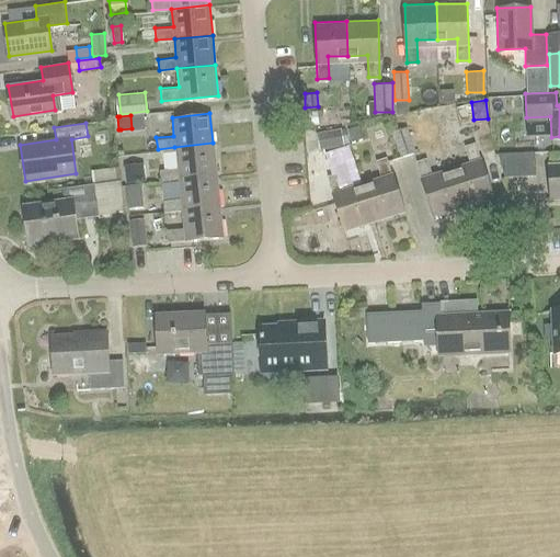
[(346,127),(350,140),(362,138),(358,124),(346,127)]
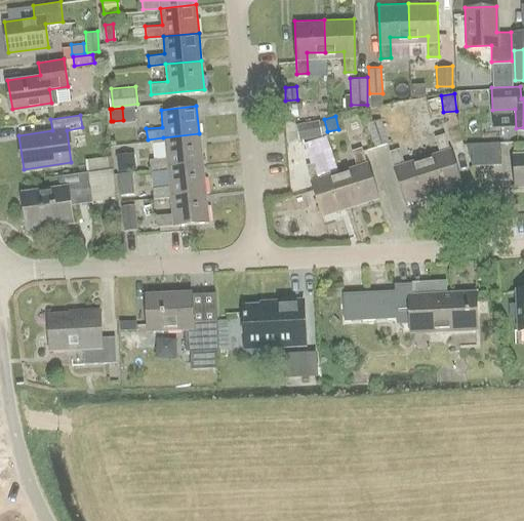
[(320,131),(318,118),(296,122),(298,134),(320,131)]
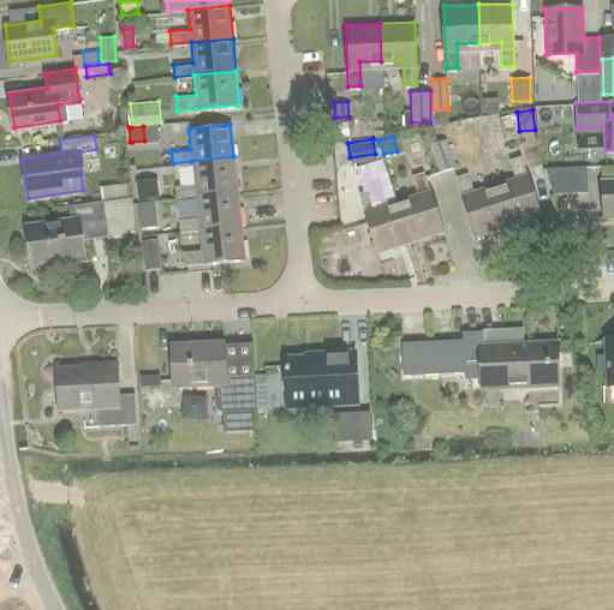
[(454,166),(446,138),(430,143),(439,171),(454,166)]
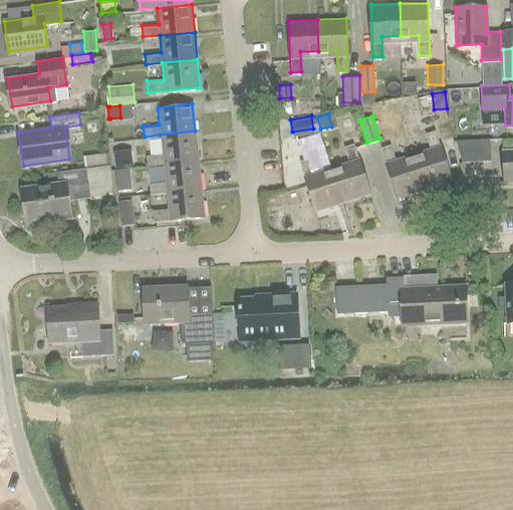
[(430,148),(413,153),(423,188),(450,179),(435,130),(425,133),(430,148)]
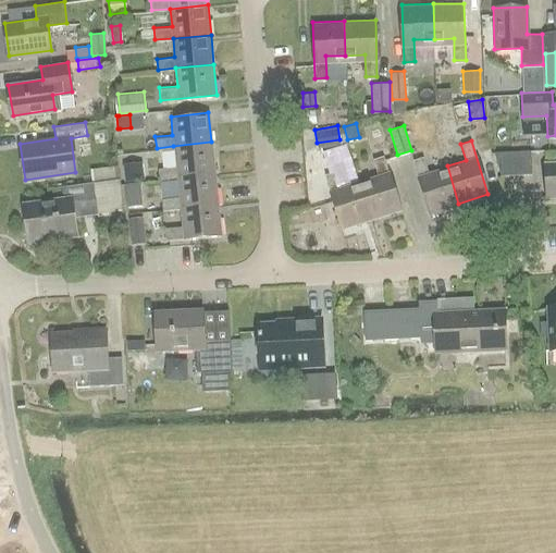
[(214,173),(211,142),(173,146),(175,164),(158,167),(159,179),(176,176),(214,173)]
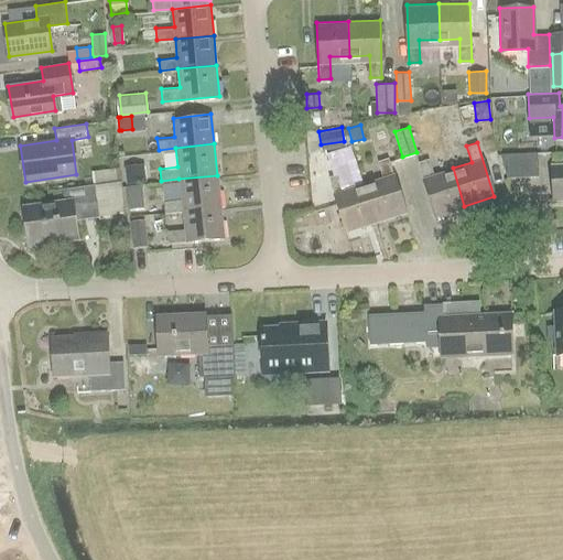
[(507,176),(538,175),(537,151),(499,153),(507,176)]
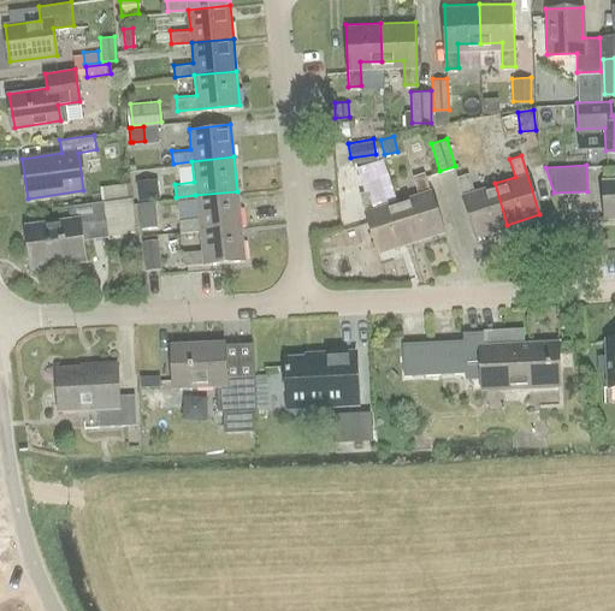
[(419,193),(397,200),(411,241),(443,231),(425,171),(413,175),(419,193)]
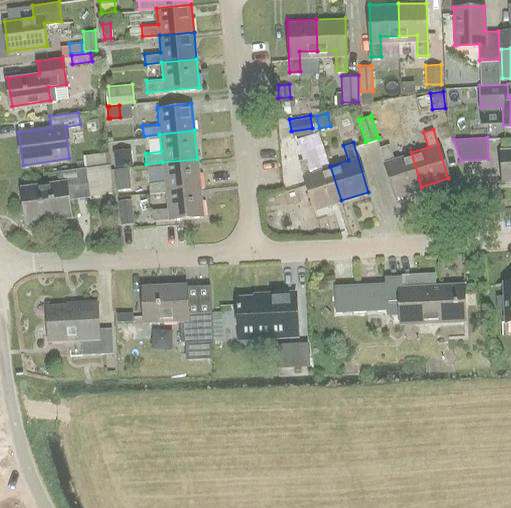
[(421,187),(411,152),(393,158),(389,142),(379,145),(394,195),(421,187)]
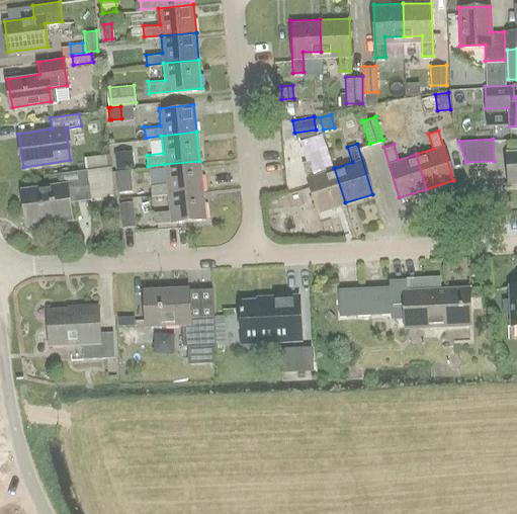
[(516,150),(506,151),(507,182),(516,181),(516,150)]
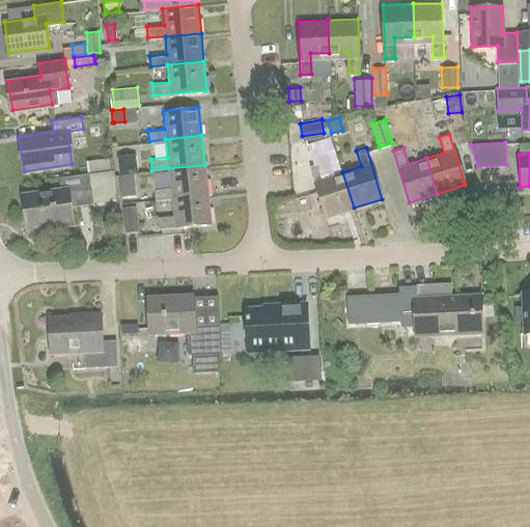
[(130,155),(117,156),(117,160),(118,172),(131,170),(130,155)]
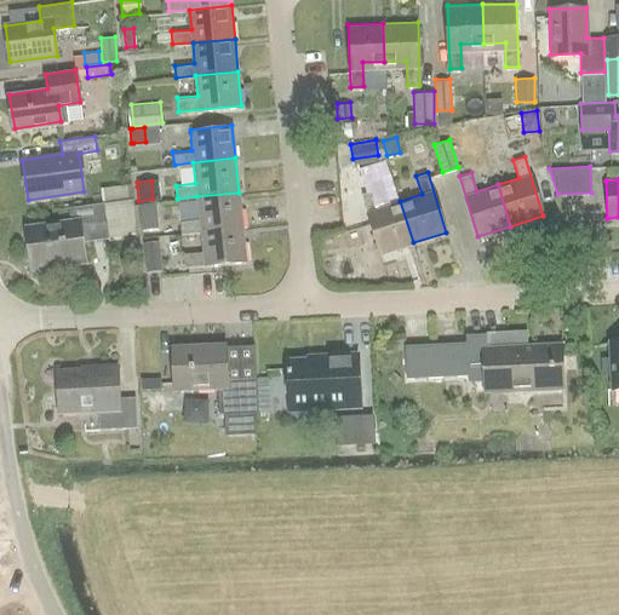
[(413,242),(400,201),(378,207),(372,189),(362,193),(380,252),(413,242)]
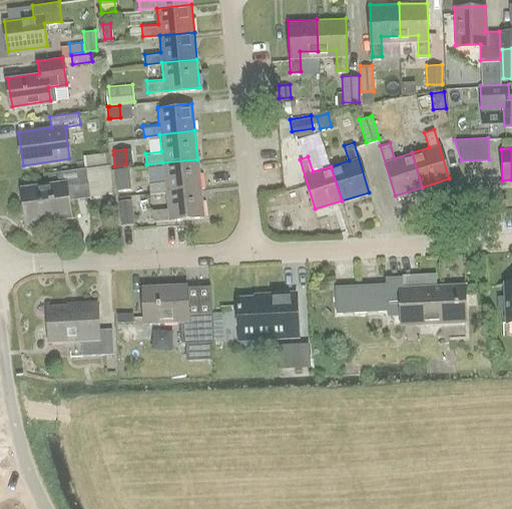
[(200,186),(197,159),(162,162),(164,178),(148,180),(149,191),(165,189),(200,186)]
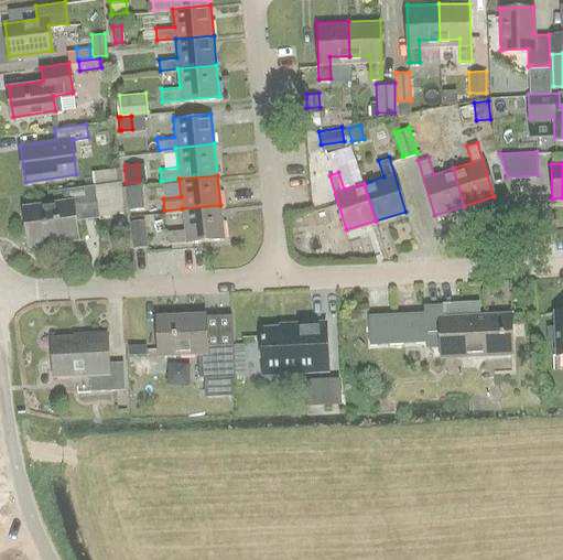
[(74,218),(98,215),(94,183),(63,187),(65,201),(24,206),(30,244),(76,237),(74,218)]
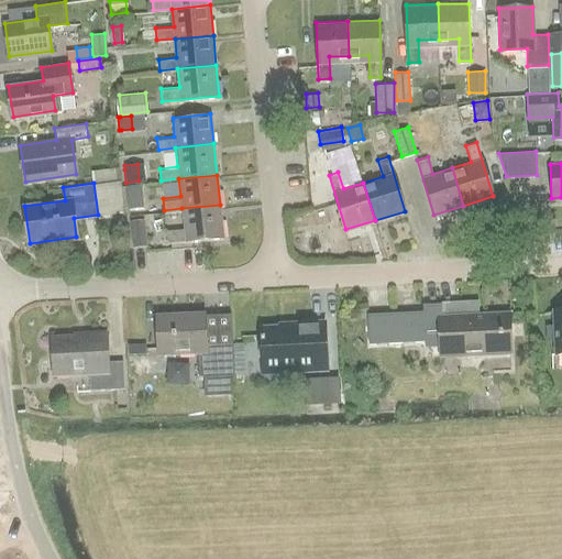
[(140,183),(127,185),(129,206),(142,205),(140,183)]
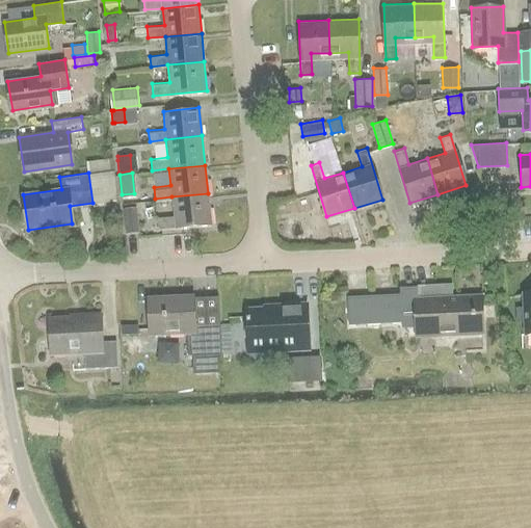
[(211,223),(208,193),(171,196),(174,214),(157,215),(158,229),(211,223)]
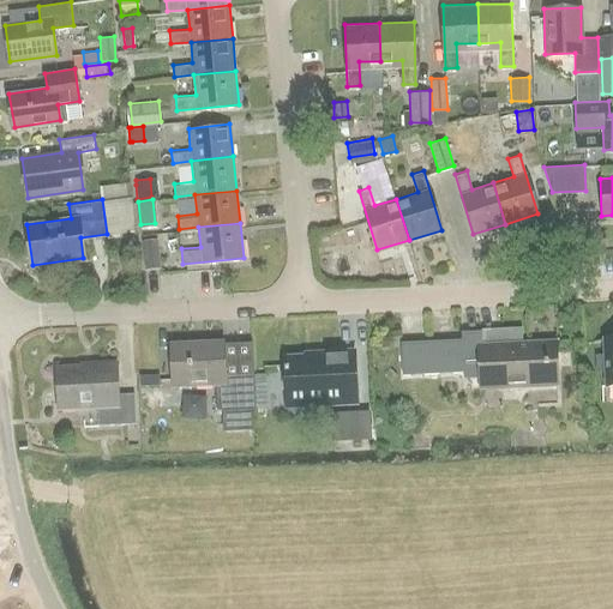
[(161,266),(158,237),(143,239),(145,267),(161,266)]
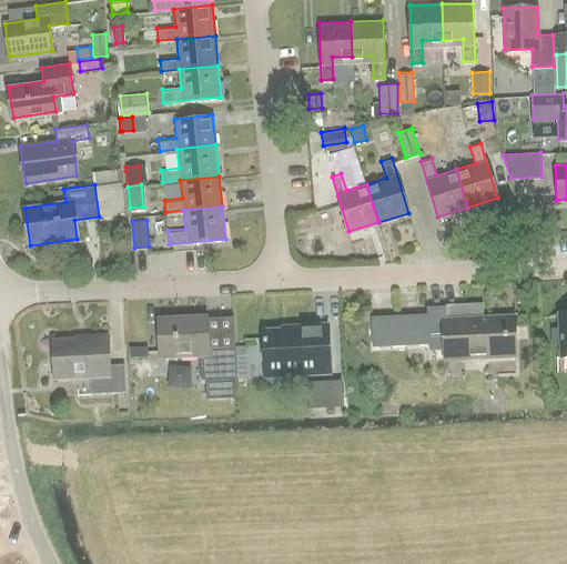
[(445,359),(515,354),(513,315),(445,319),(444,304),(427,305),(427,312),(371,315),(372,344),(428,342),(428,349),(439,349),(445,348),(445,359)]
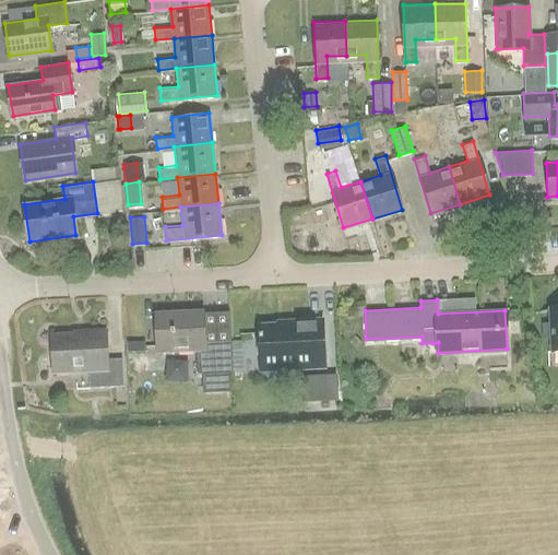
[(232,370),(230,339),(204,340),(203,309),(154,311),(156,350),(196,349),(196,372),(232,370)]
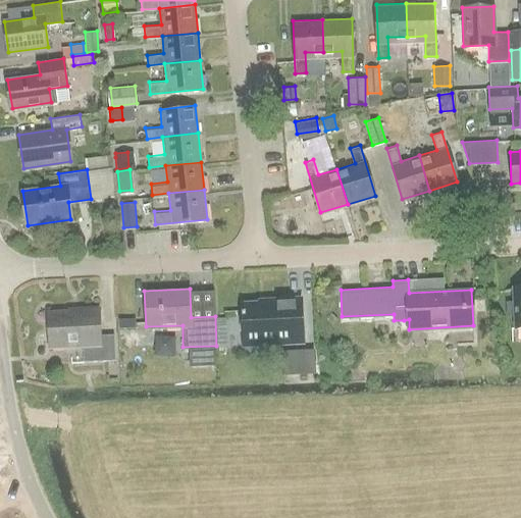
[(283,342),(302,341),(301,306),(287,307),(287,297),(268,297),(268,301),(242,302),(243,332),(282,331),(283,342)]
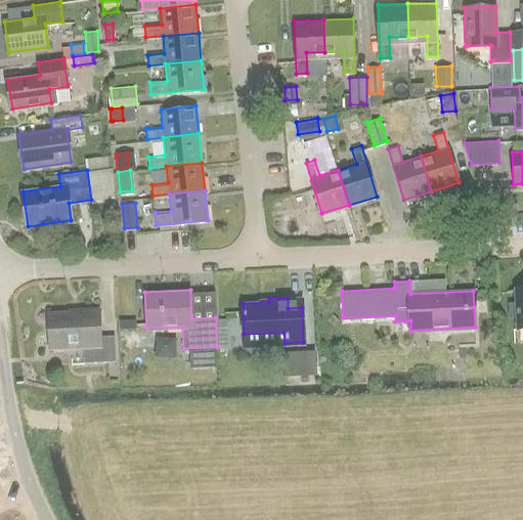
[(516,315),(516,300),(508,300),(508,315),(516,315)]
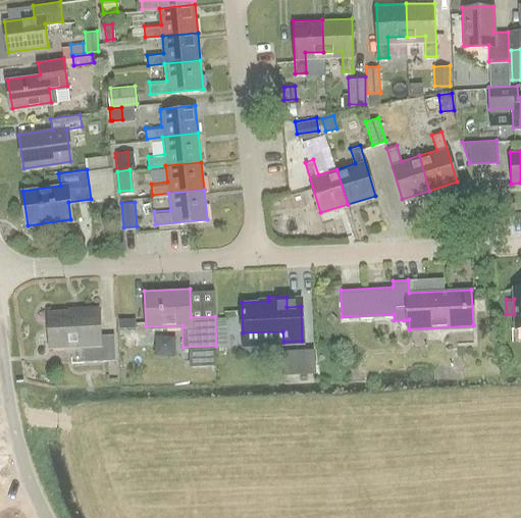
[(83,361),(114,359),(113,332),(99,333),(97,306),(81,307),(81,309),(47,311),(49,346),(82,345),(83,361)]
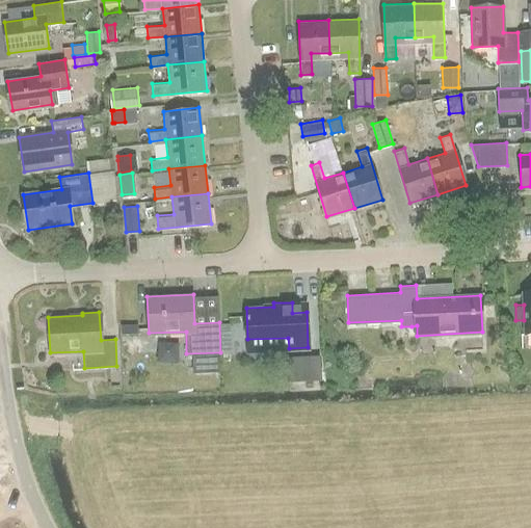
[(220,352),(230,352),(230,322),(219,322),(220,352)]
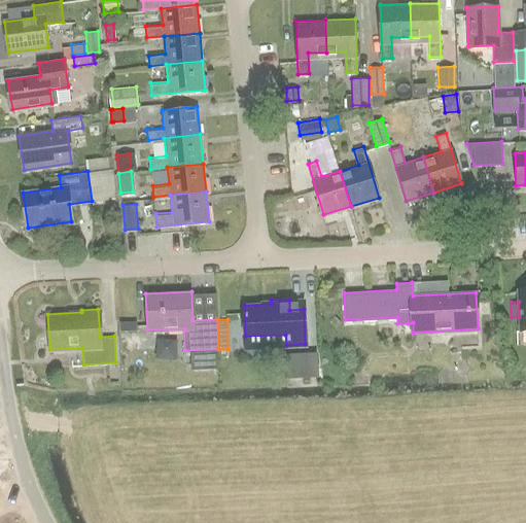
[(136,320),(119,320),(119,329),(136,329),(136,320)]
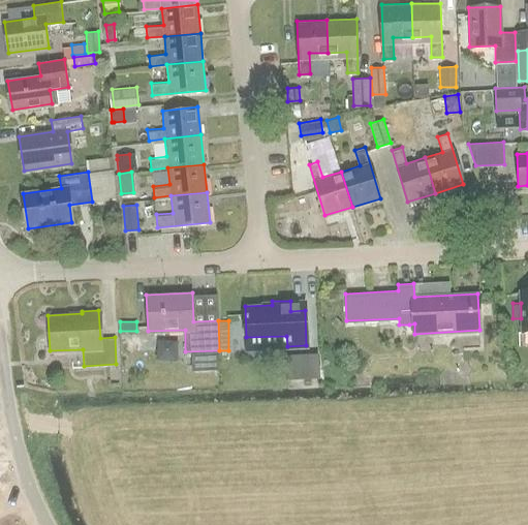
[(409,325),(399,325),(399,334),(414,334),(414,323),(409,325)]
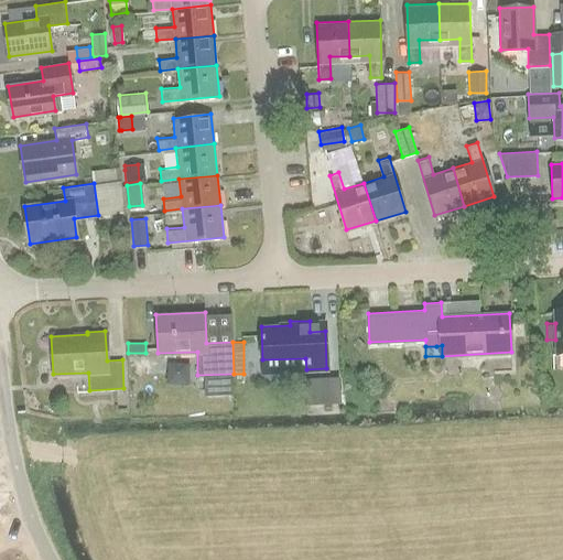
[(169,379),(187,379),(187,361),(170,361),(169,379)]
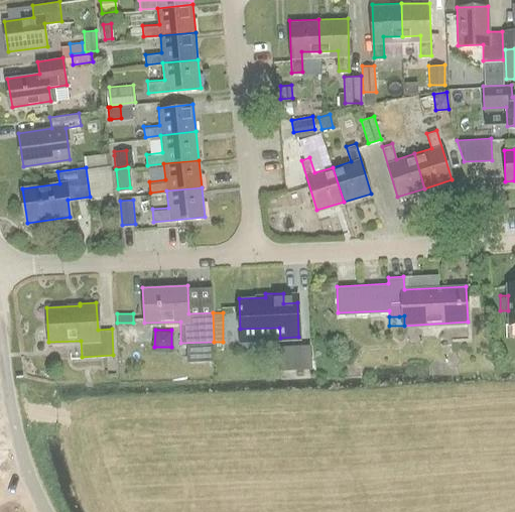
[(309,343),(288,344),(289,368),(310,367),(309,343)]
